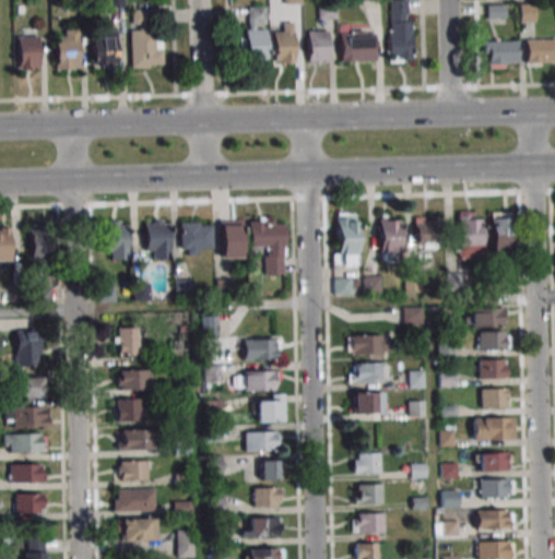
[(415,0),(391,0),(391,62),(415,62),(415,0)]
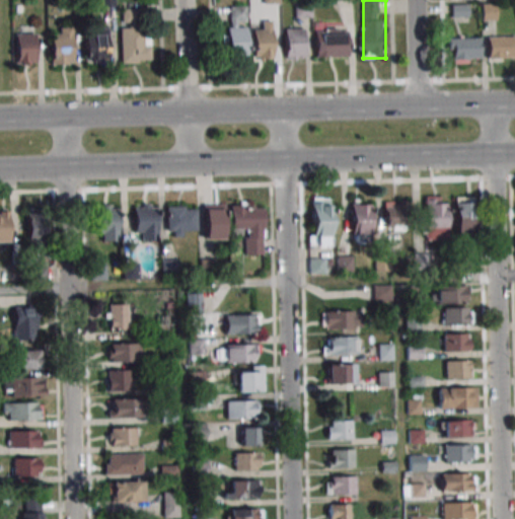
[(232,57),(251,57),(250,6),(231,6),(232,57)]
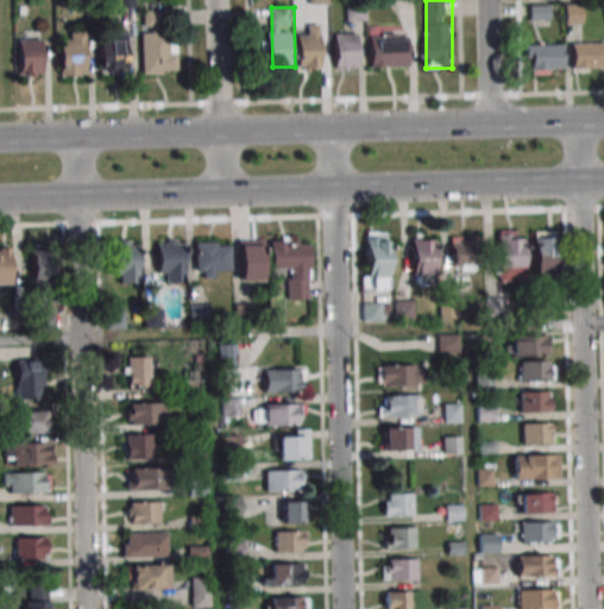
[(175,74),(175,11),(145,11),(145,74),(175,74)]
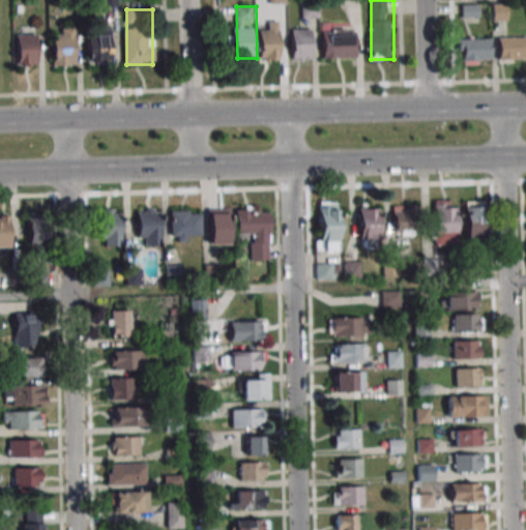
[(283,61),(283,21),(271,21),(271,30),(263,30),(263,61),(283,61)]
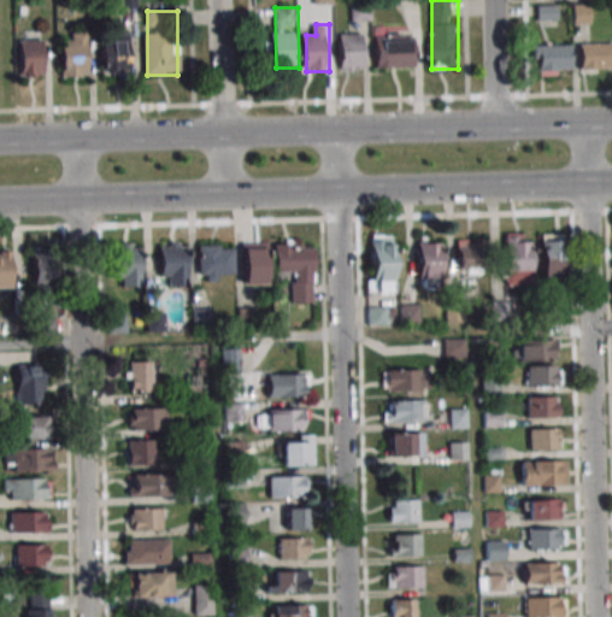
[(133,72),(133,34),(106,34),(106,72),(133,72)]
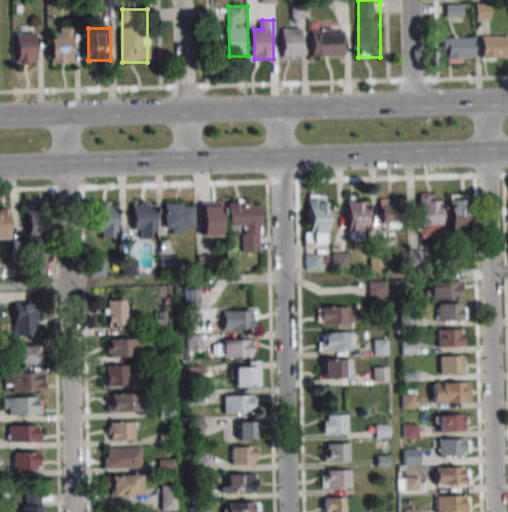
[(303,59),(303,28),(284,28),(284,59),(303,59)]
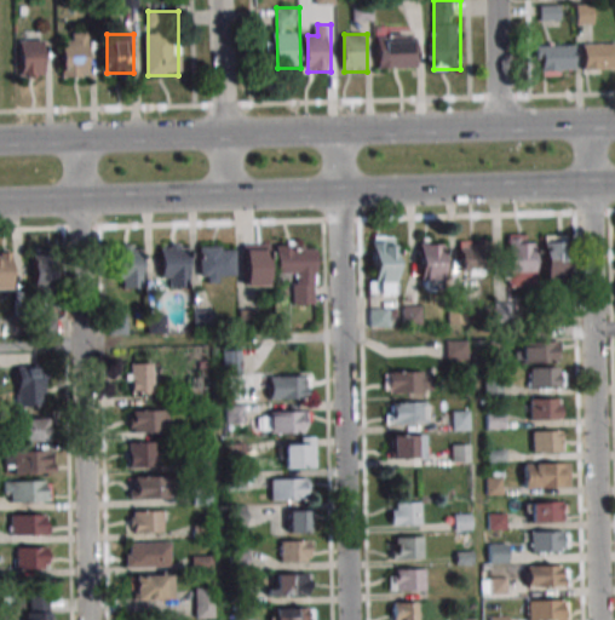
[(90,35),(64,35),(64,76),(90,76),(90,35)]
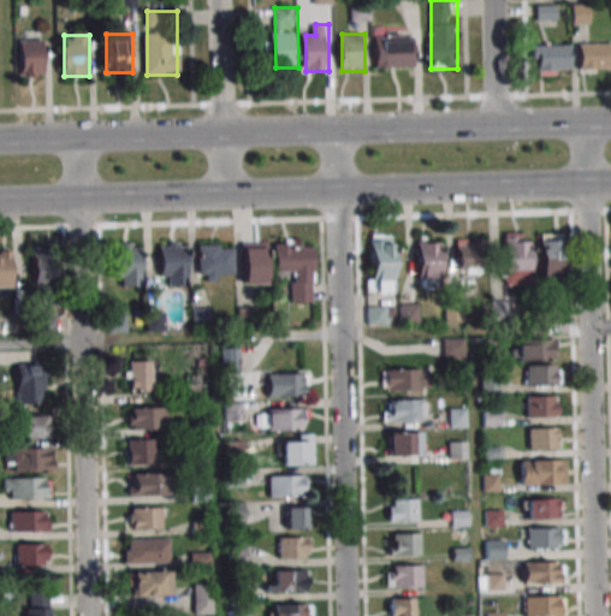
[(378,69),(416,69),(416,35),(378,35),(378,69)]
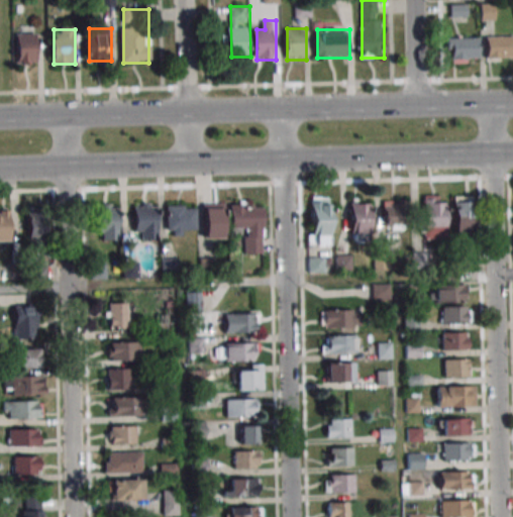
[(37,64),(37,33),(18,33),(18,64),(37,64)]
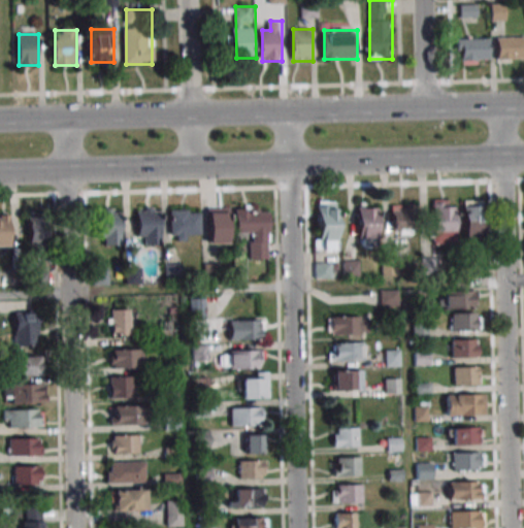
[(499,59),(523,59),(523,37),(499,37),(499,59)]
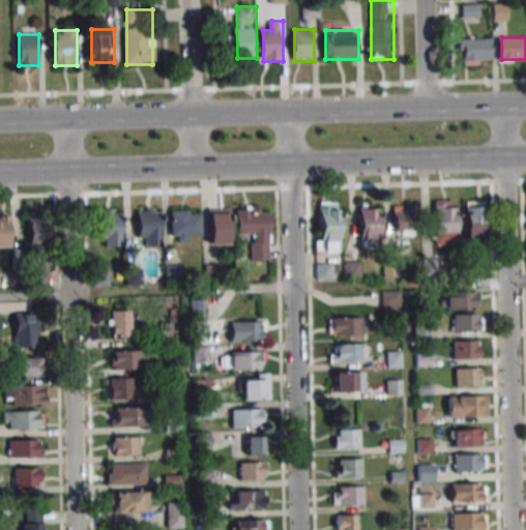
[(493,63),(493,38),(461,38),(461,63),(493,63)]
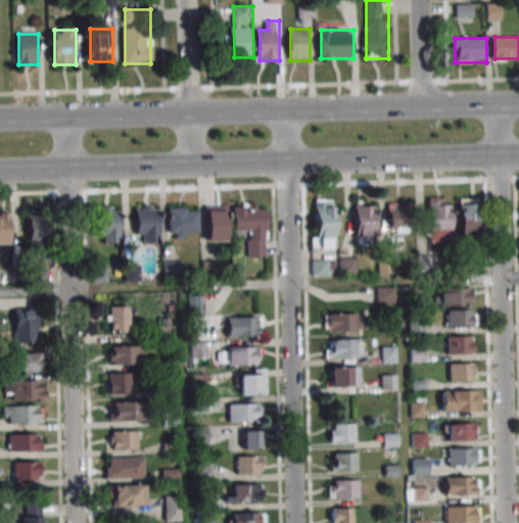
[(454,241),(454,198),(431,198),(431,241),(454,241)]
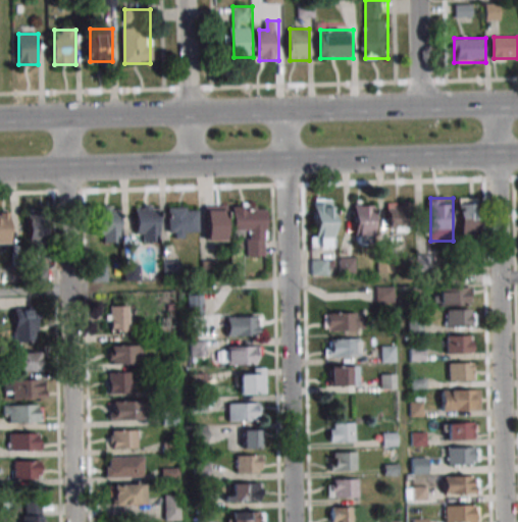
[(479,198),(461,198),(461,233),(479,233),(479,198)]
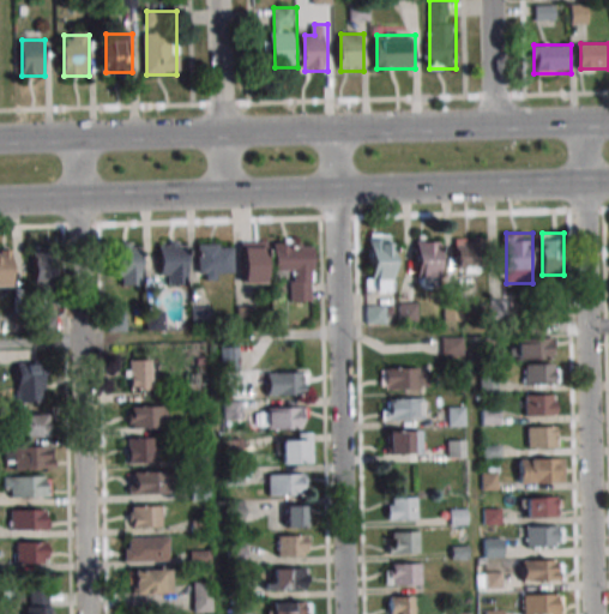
[(396,292),(396,235),(372,235),(372,292),(396,292)]
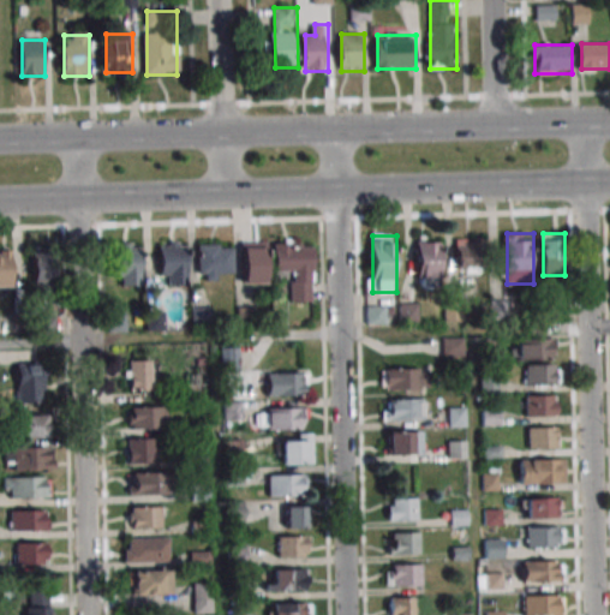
[(485,238),(459,238),(459,273),(485,273),(485,238)]
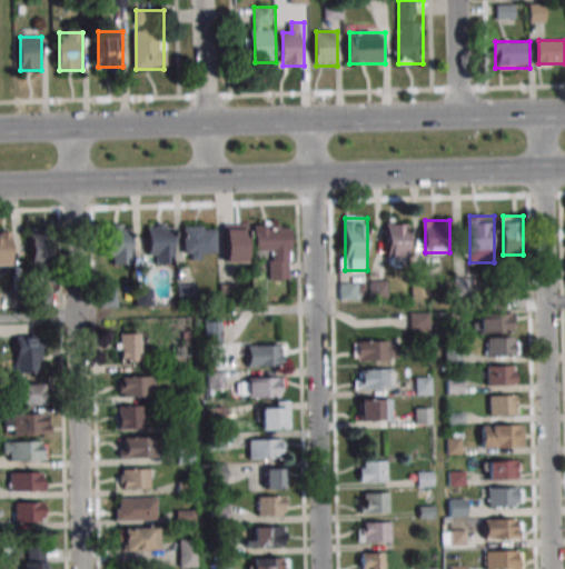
[(388,261),(410,261),(410,222),(388,222),(388,261)]
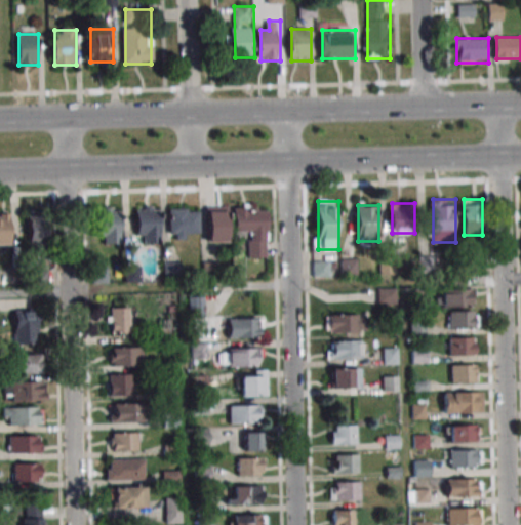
[(122,243),(122,207),(99,207),(99,243),(122,243)]
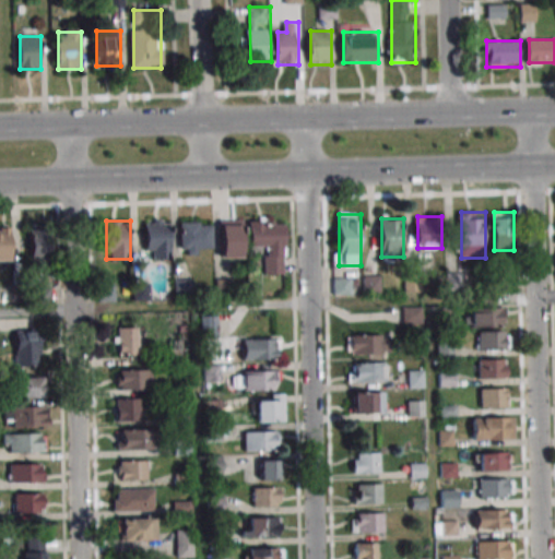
[(172,252),(172,221),(146,221),(146,252),(172,252)]
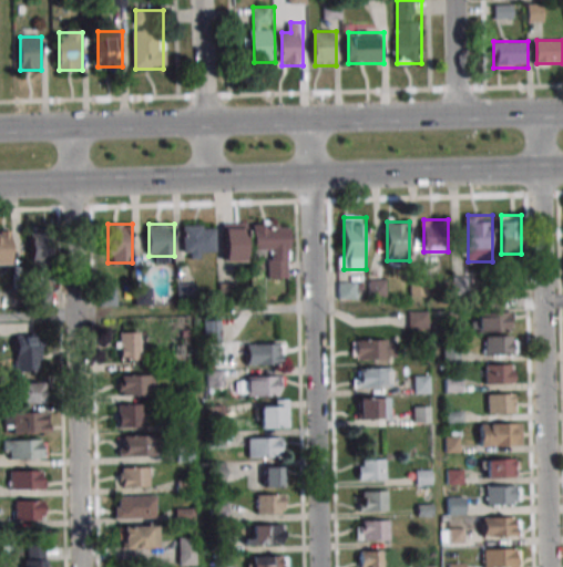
[(248,261),(248,224),(226,224),(226,261),(248,261)]
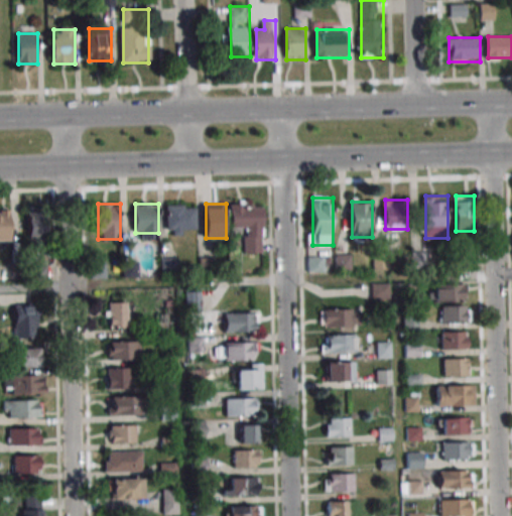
[(246,253),(265,253),(265,204),(233,204),(233,231),(246,231),(246,253)]
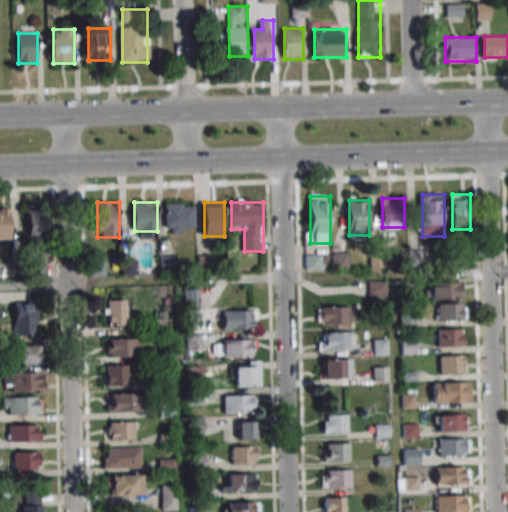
[(196,204),(166,204),(166,231),(196,231),(196,204)]
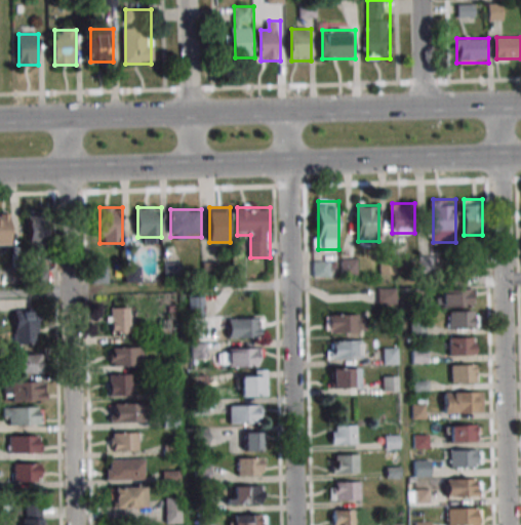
[(0,244),(12,245),(12,213),(0,212),(0,244)]
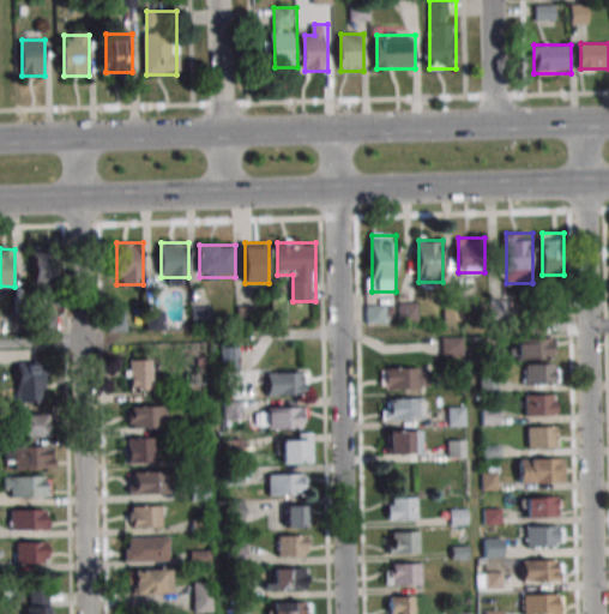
[(36,251),(36,286),(59,286),(59,251),(36,251)]
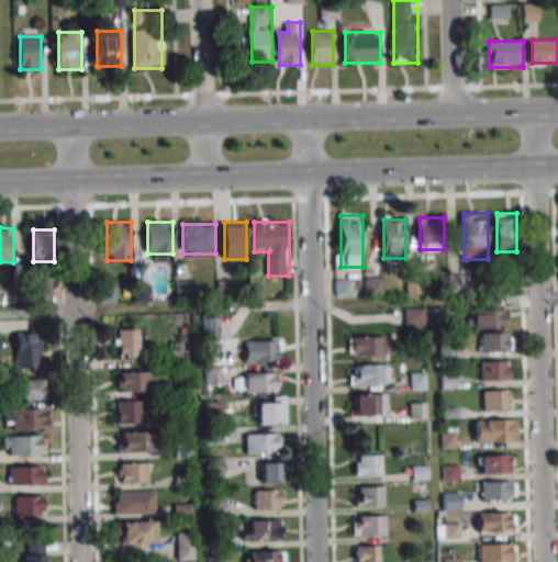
[(369,277),(369,295),(387,295),(387,277),(369,277)]
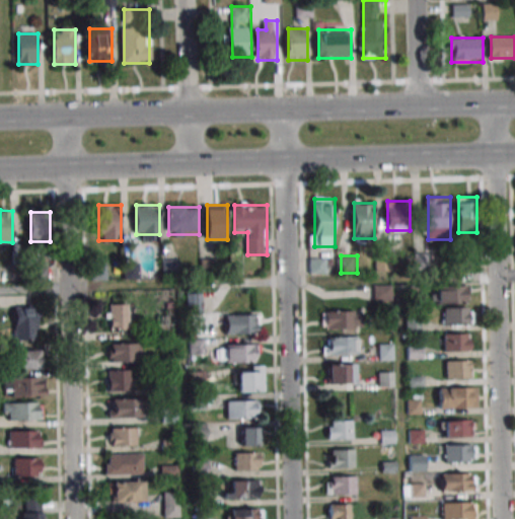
[(327,274),(327,258),(312,258),(312,274),(327,274)]
